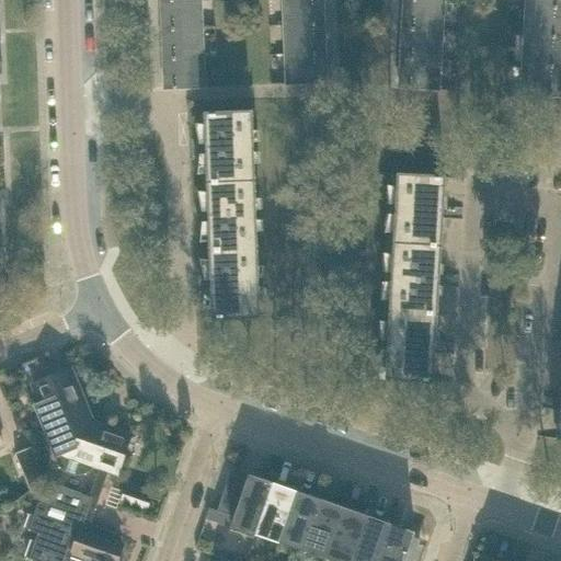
[(161,0),(162,30),(203,27),(201,0),(161,0)]
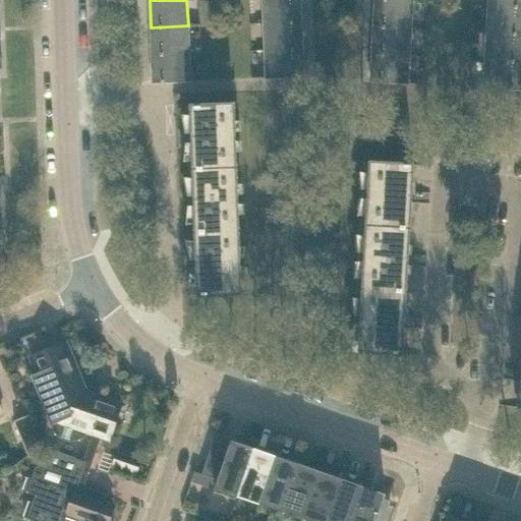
[(263,0),(264,23),(301,21),(300,0),(263,0)]
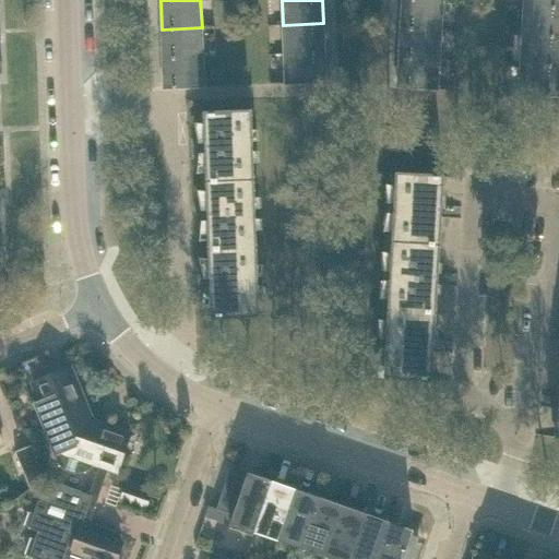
[(442,0),(432,0),(402,0),(401,27),(441,31),(442,0)]
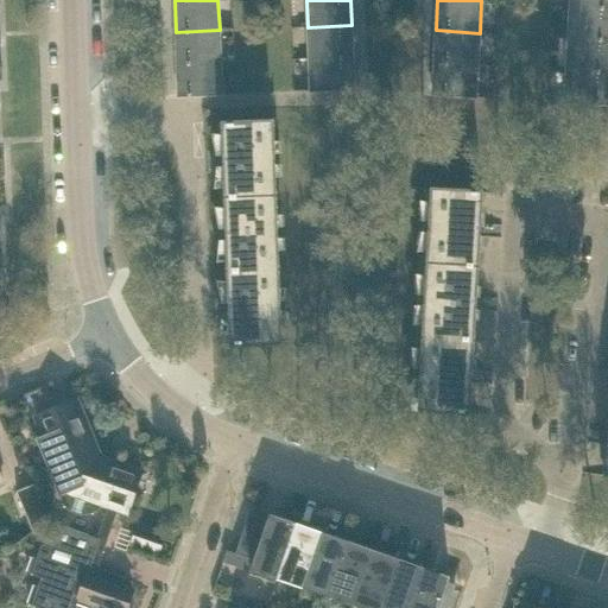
[(607,7),(591,7),(570,6),(569,38),(607,39),(607,7)]
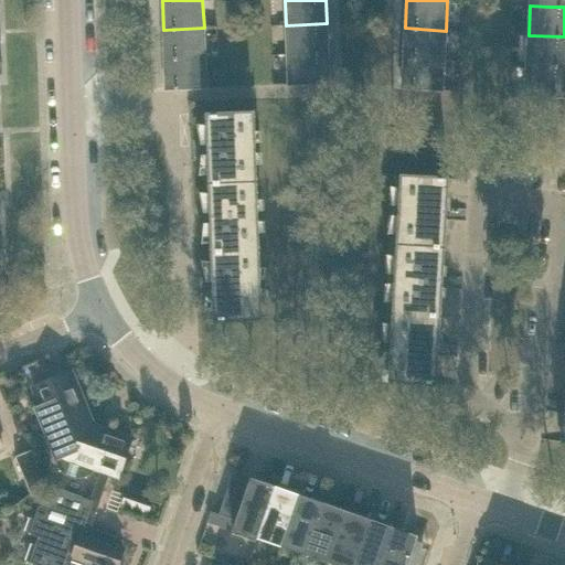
[(288,55),(328,53),(327,23),(286,25),(288,55)]
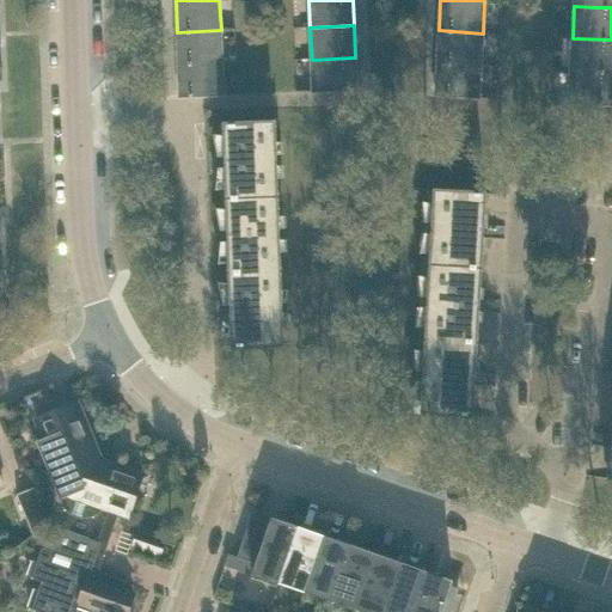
[(178,65),(201,63),(222,62),(221,30),(177,32),(178,65)]
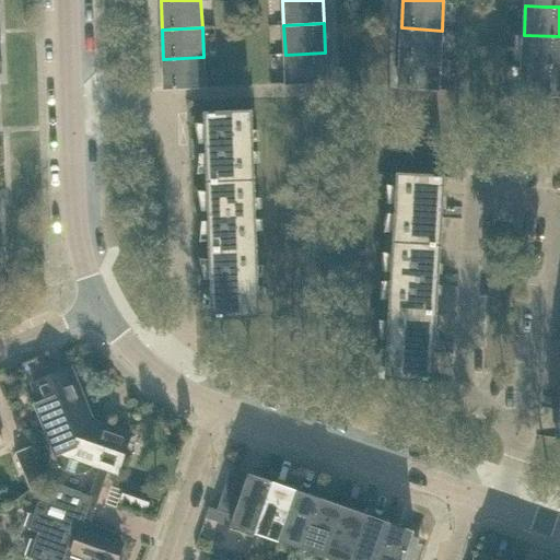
[(559,66),(559,36),(524,35),(522,65),(541,66),(559,66)]
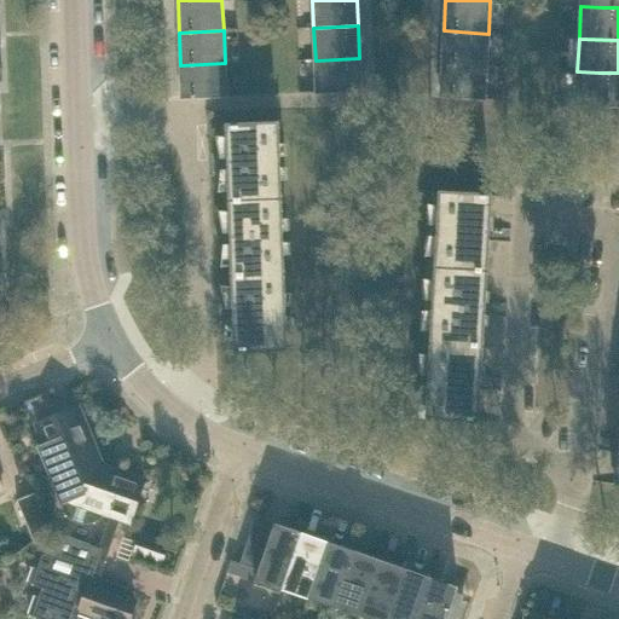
[(317,93),(360,91),(359,58),(316,61),(317,93)]
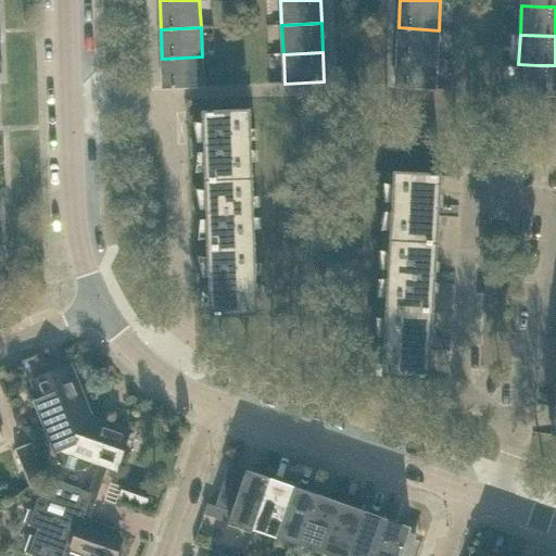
[(163,88),(203,87),(202,57),(182,58),(162,59),(163,88)]
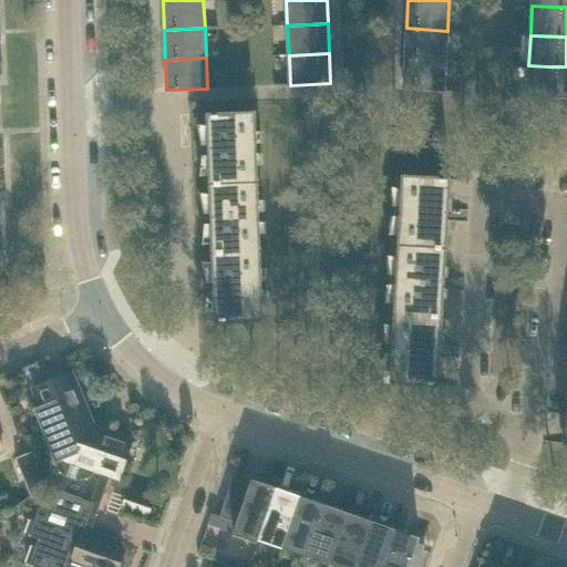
[(566,66),(548,66),(528,65),(527,95),(566,98),(566,66)]
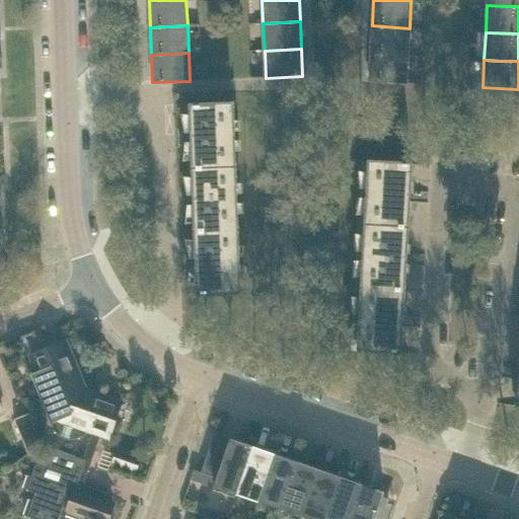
[(193,169),(235,167),(233,103),(191,105),(193,169)]
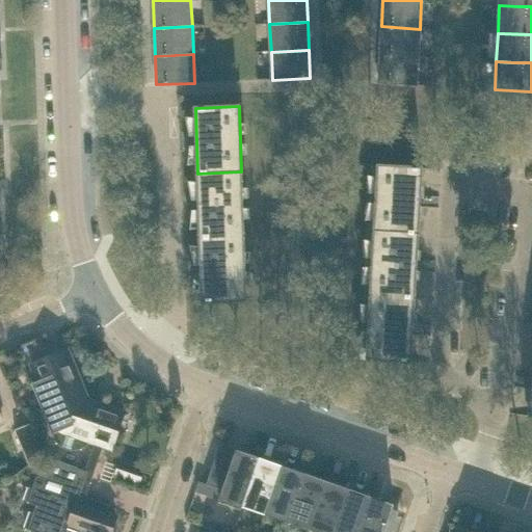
[(421,195),(422,168),(378,165),(374,231),(396,232),(418,233),(421,195)]
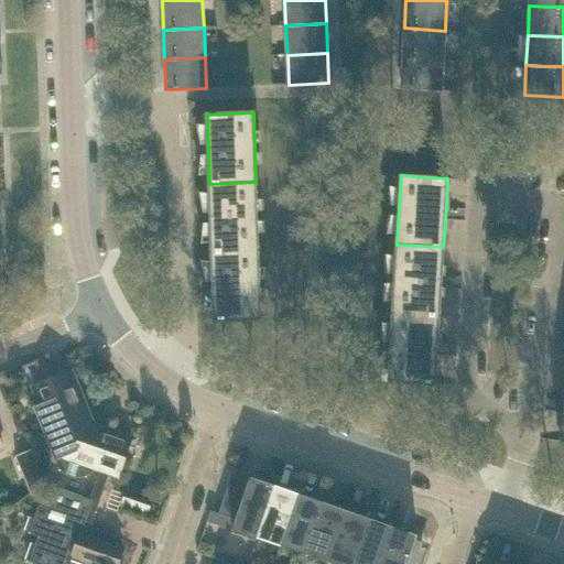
[(213,251),(258,250),(256,182),(209,184),(213,251)]
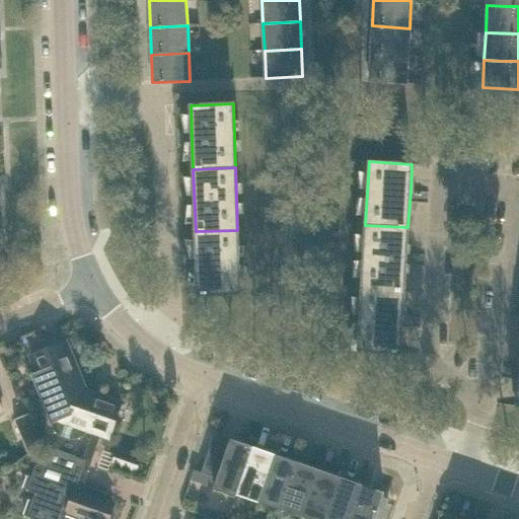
[(408,227),(386,226),(365,225),(362,288),(383,289),(404,291),(408,227)]
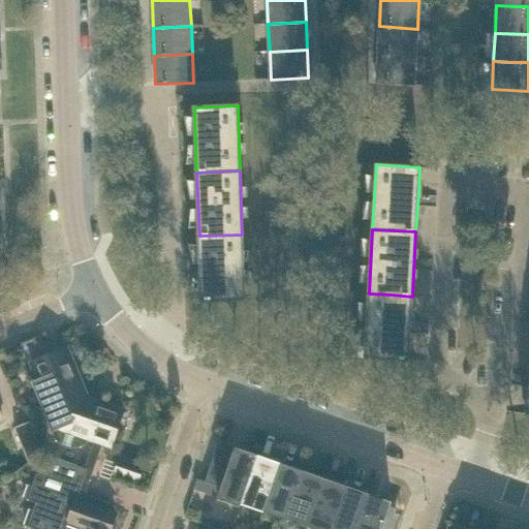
[(201,301),(245,299),(242,235),(199,236),(201,301)]
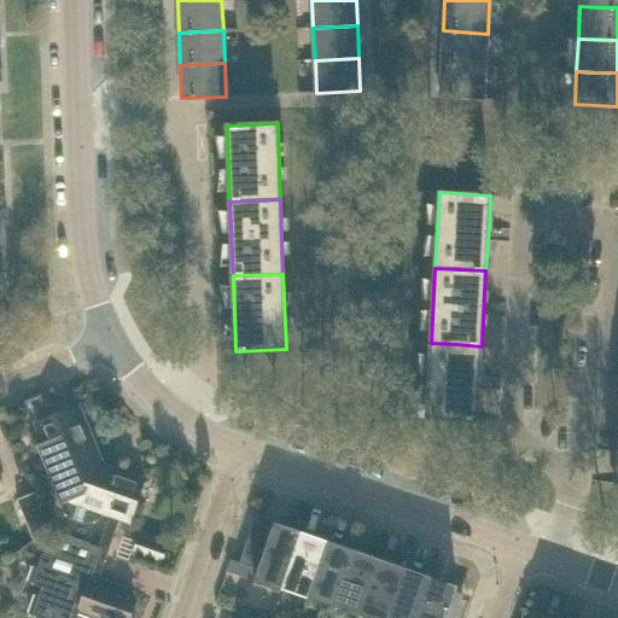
[(482,347),(456,344),(431,343),(426,418),(477,421),(479,377),(481,362),(482,347)]
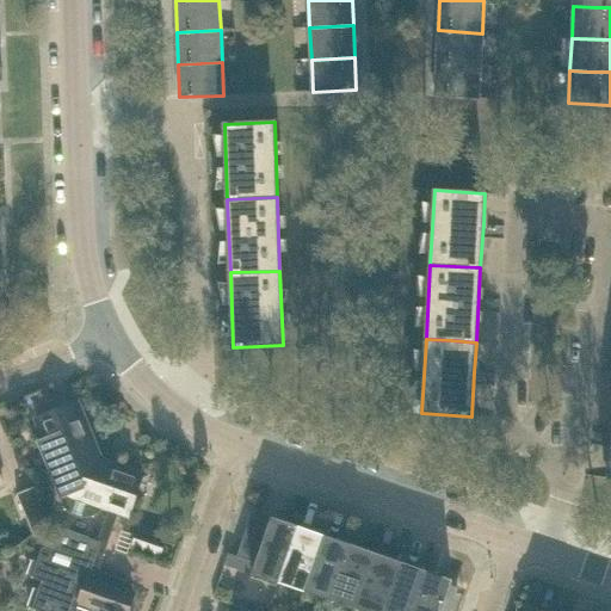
[(104,468),(100,460),(76,402),(37,419),(68,494),(86,486),(105,493),(100,505),(128,514),(142,474),(115,464),(112,470),(104,468)]
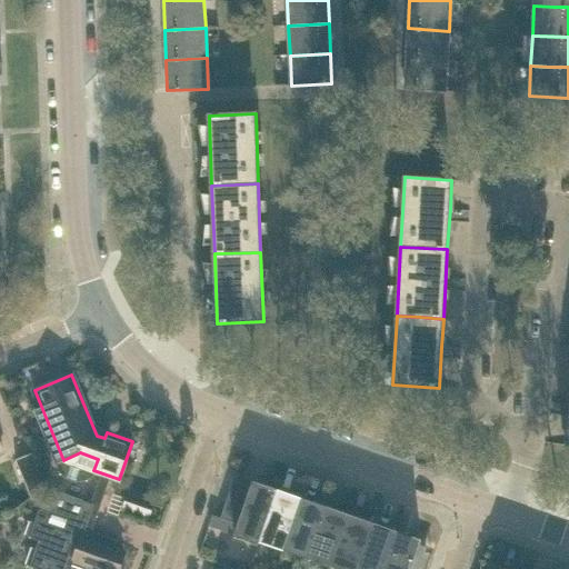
[(46,485),(38,466),(32,453),(17,459),(33,493),(46,485)]
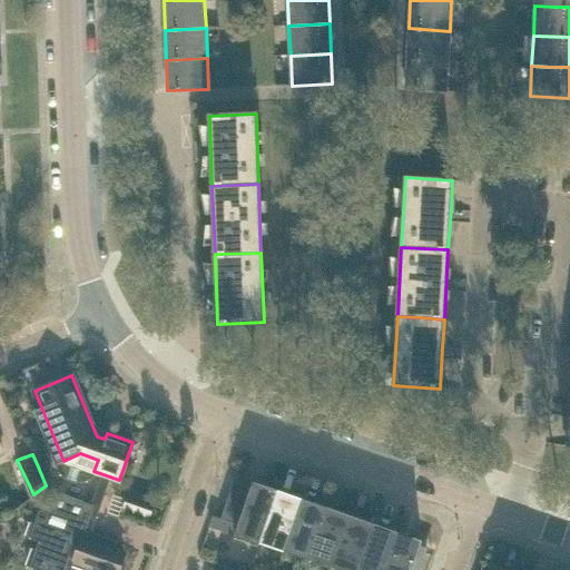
[(259,542),(278,490),(254,482),(252,488),(234,482),(222,519),(238,524),(235,534),(259,542)]
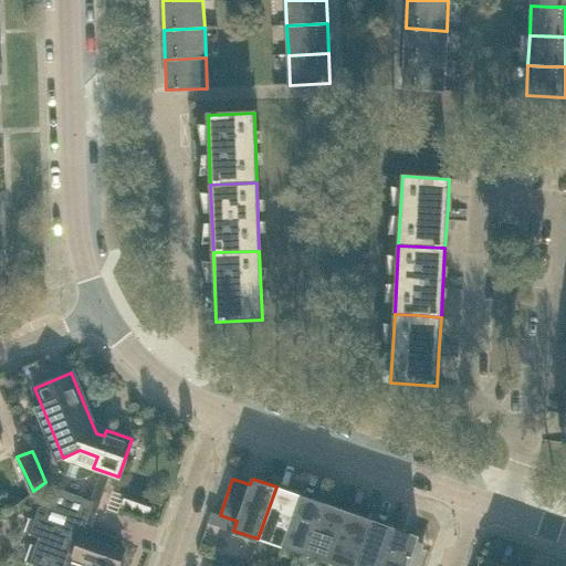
[(88,514),(93,501),(55,486),(50,501),(88,514)]
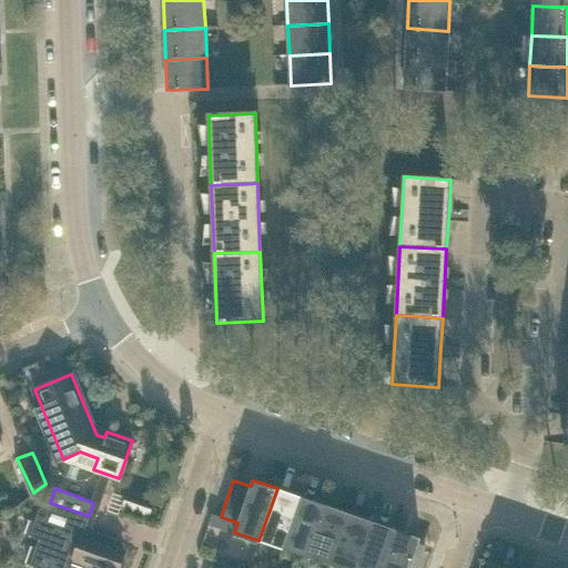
[(283,549),(301,497),(277,488),(259,540),(283,549)]
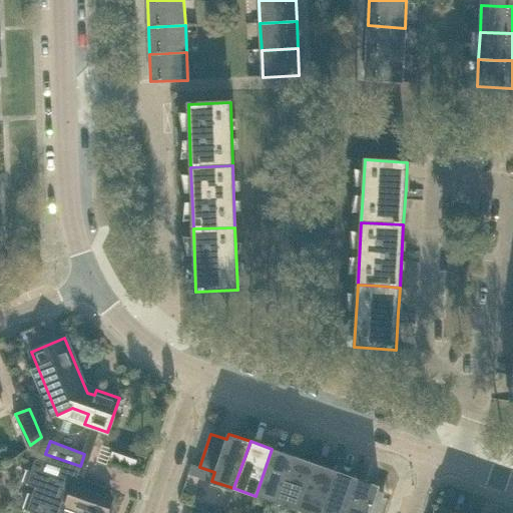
[(134,465),(138,454),(115,445),(111,457),(119,460),(125,462),(134,465)]
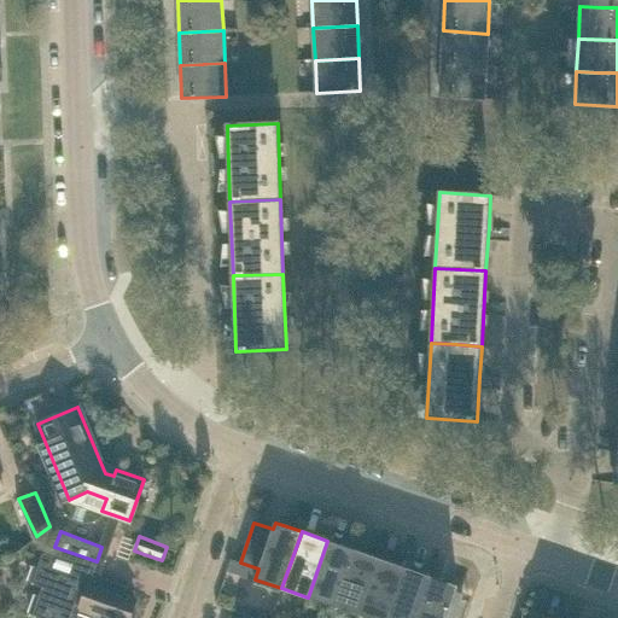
[(333,606),(353,549),(327,541),(308,598),(333,606)]
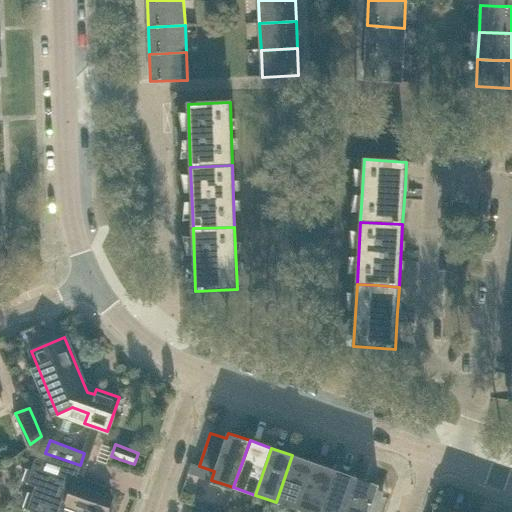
[(292,455),(276,502),(298,510),(314,463),(292,455)]
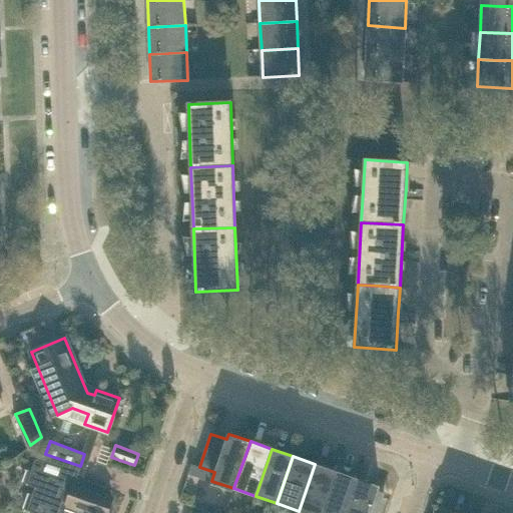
[(315,464),(299,511),(305,512),(321,512),(336,471),(315,464)]
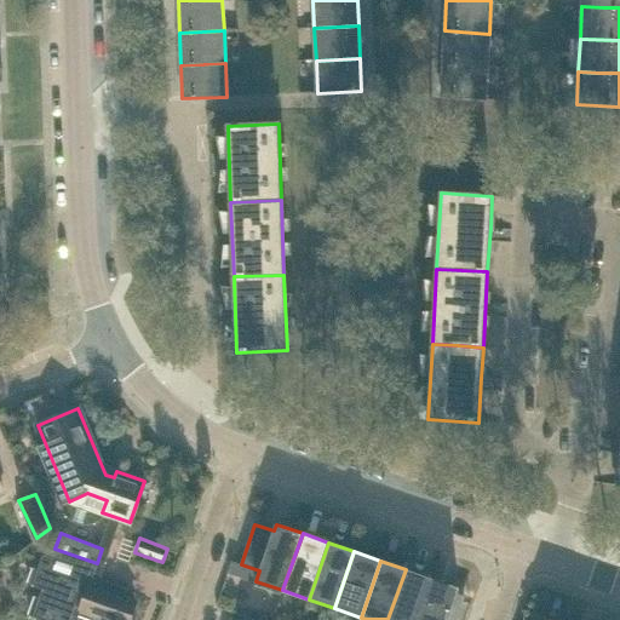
[(81,569),(76,581),(38,569),(33,585),(44,589),(33,616),(41,619),(76,619),(81,610),(109,619),(128,619),(136,602),(89,586),(93,573),(81,569)]
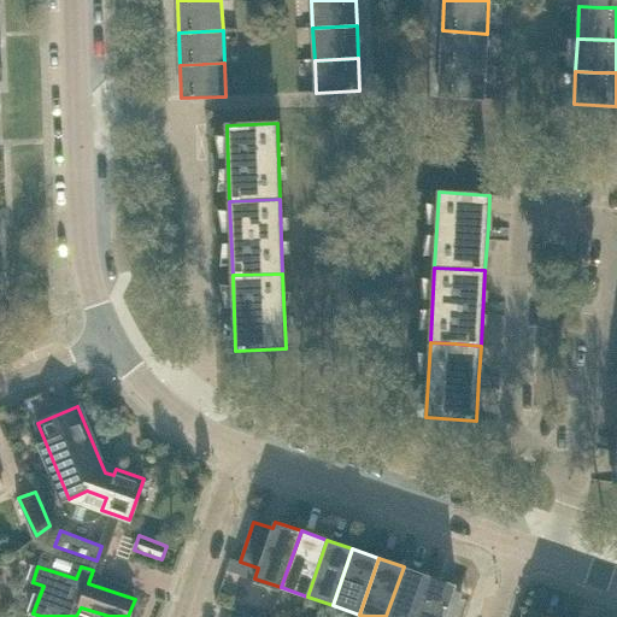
[(404,566),(386,616),(415,616),(430,576),(404,566)]
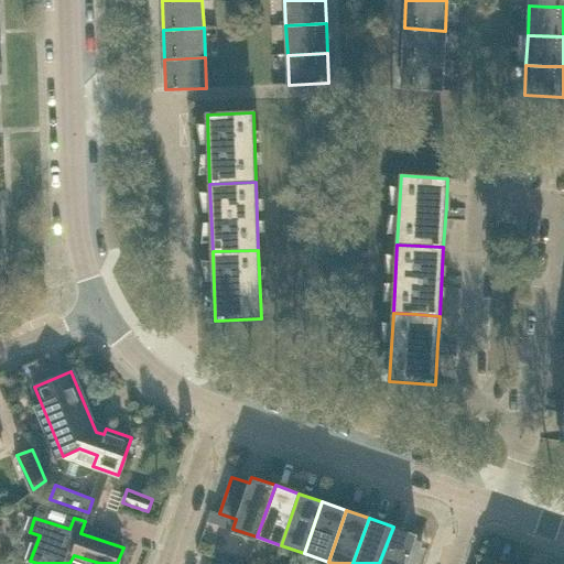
[(393,527),(379,563),(407,563),(418,534),(393,527)]
